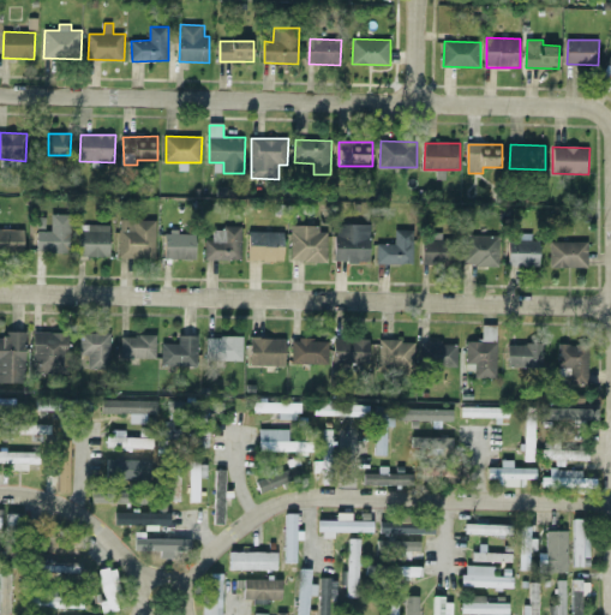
[(39,231),(39,252),(71,252),(72,214),(53,214),(53,231),(39,231)]
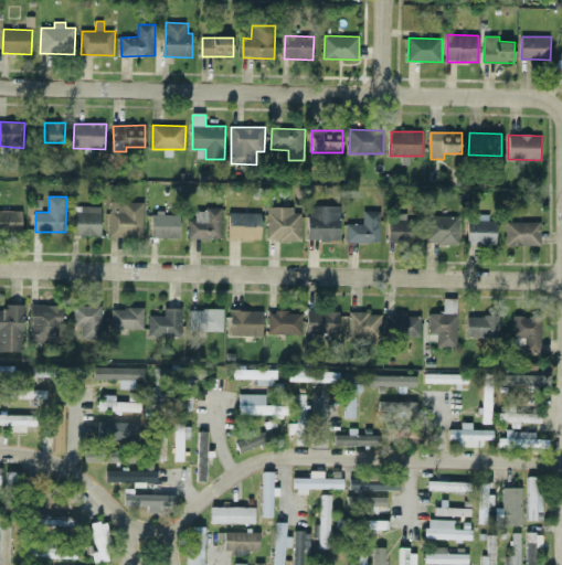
[(110,237),(144,237),(145,202),(110,202),(110,237)]
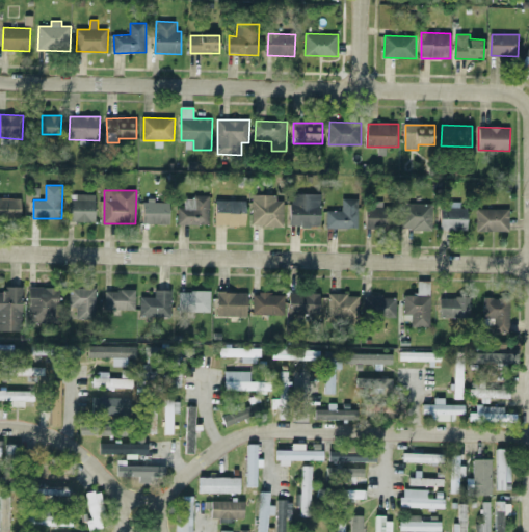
[(291,227),(321,228),(322,194),(292,193),(291,227)]
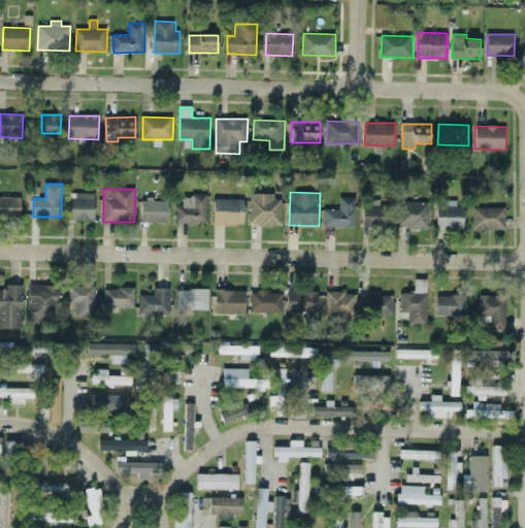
[(96,193),(69,193),(68,220),(95,221),(96,193)]
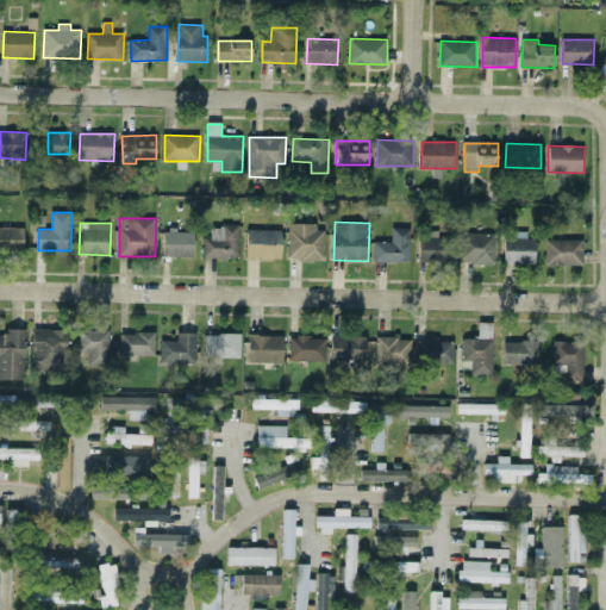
[(326,260),(326,230),(318,230),(318,223),(291,223),(289,260),(326,260)]
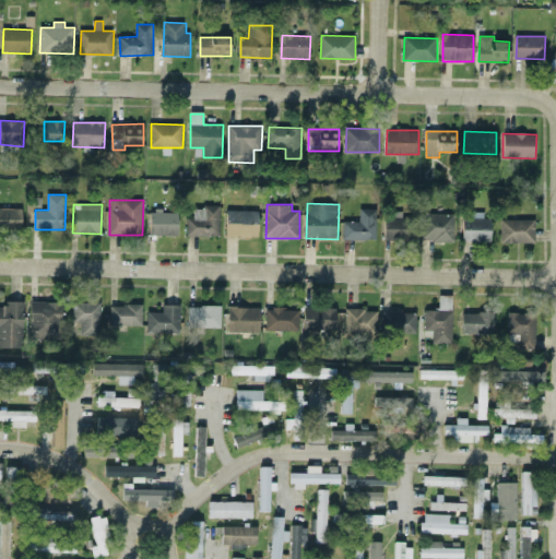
[(196,206),(194,218),(188,218),(188,237),(221,237),(221,207),(196,206)]
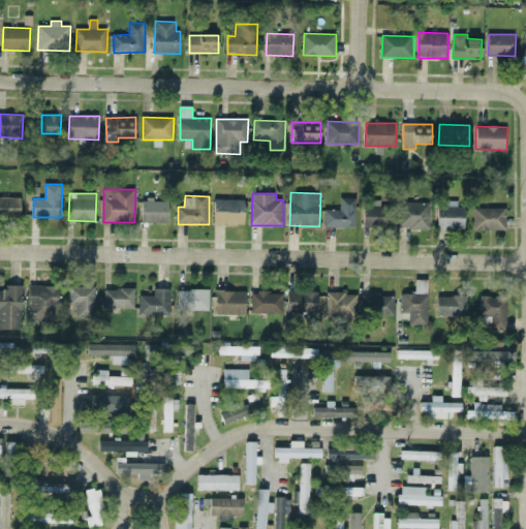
[(357,198),(341,197),(341,210),(326,210),(326,226),(357,227),(357,198)]
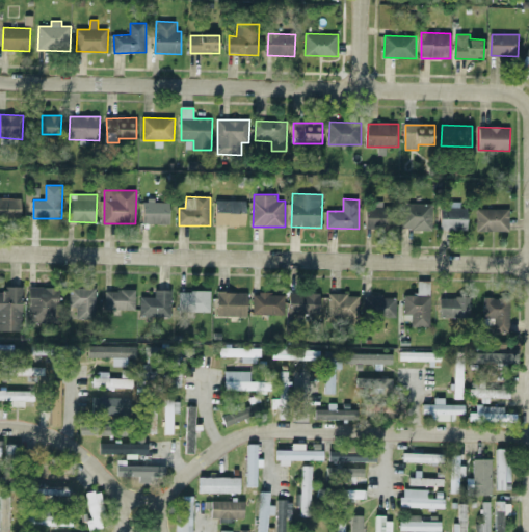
[(216,225),(246,225),(247,201),(216,200),(216,225)]
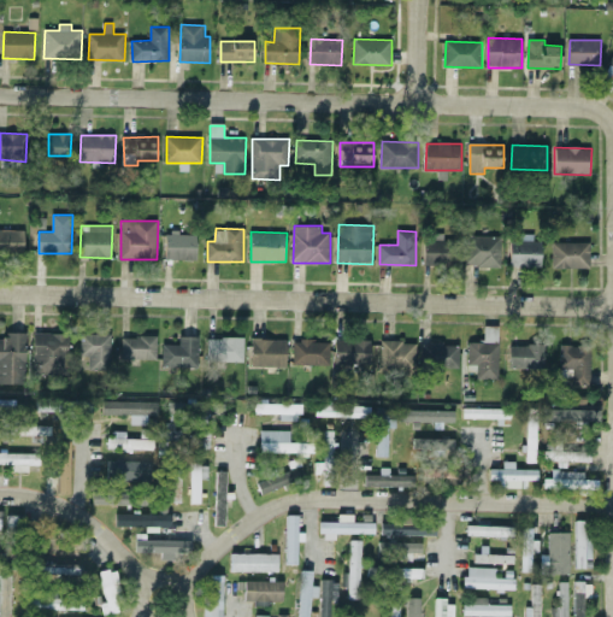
[(198,234),(166,233),(166,259),(198,260),(198,234)]
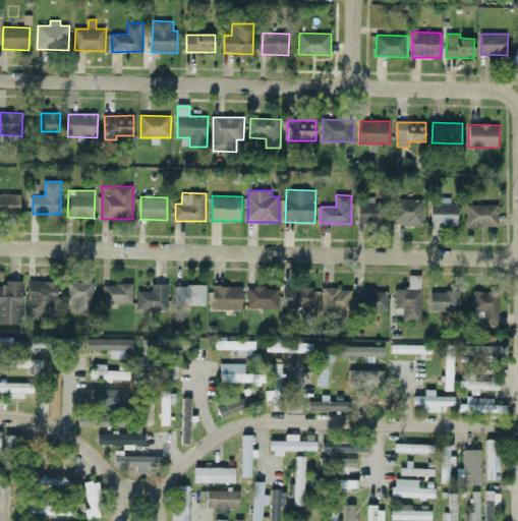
[(423,225),(424,199),(395,199),(394,225),(423,225)]
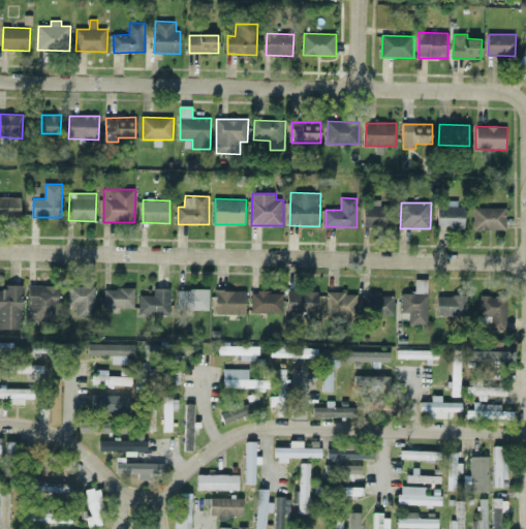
[(365,227),(384,228),(385,205),(365,204),(365,227)]
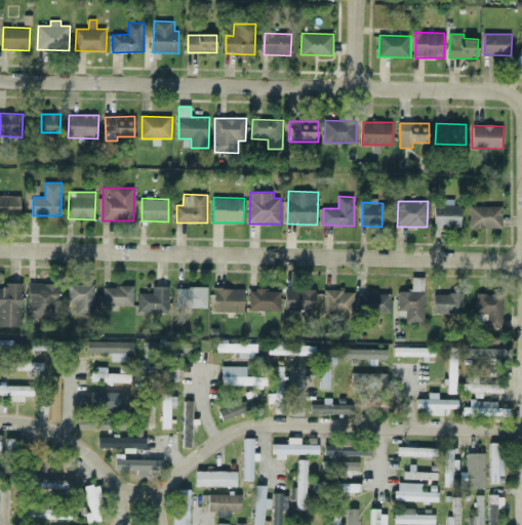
[(462,228),(463,203),(436,202),(436,227),(462,228)]
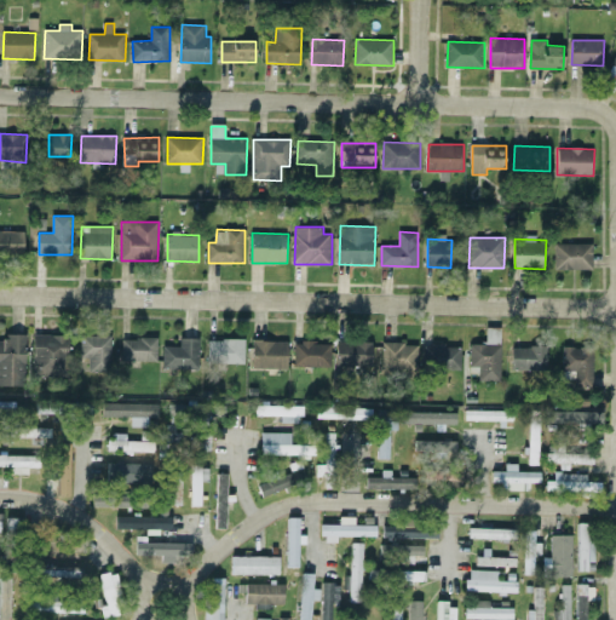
[(593,244),(556,244),(557,270),(594,269),(593,244)]
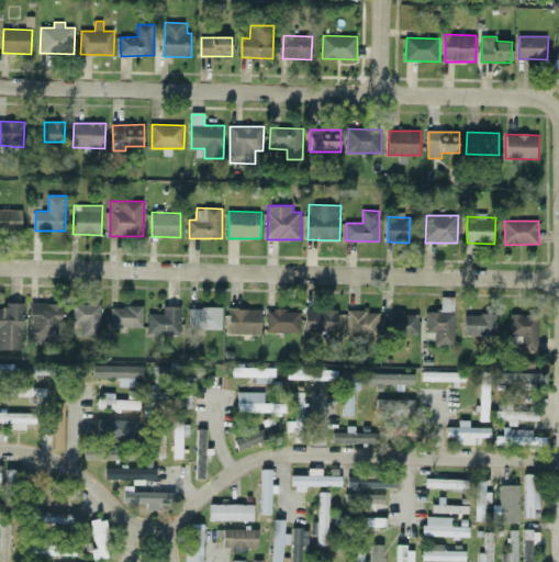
[(456,345),(456,298),(443,298),(443,312),(427,312),(428,333),(436,333),(436,346),(456,345)]
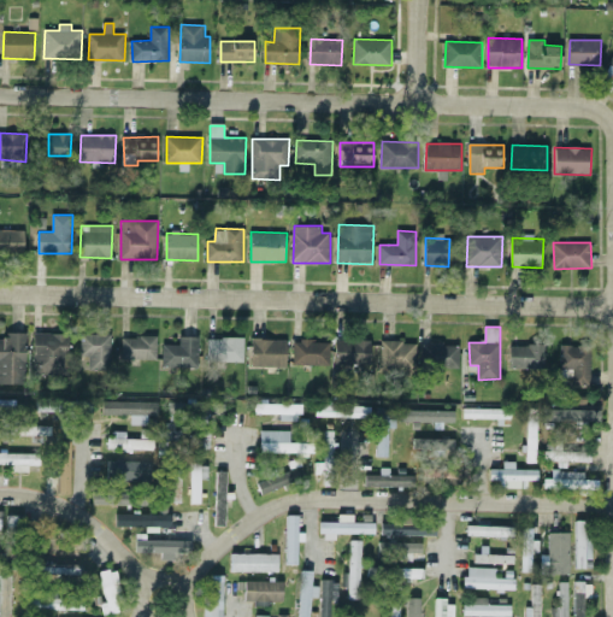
[(28,333),(6,333),(6,340),(0,339),(0,363),(0,364),(0,383),(27,385),(28,333)]
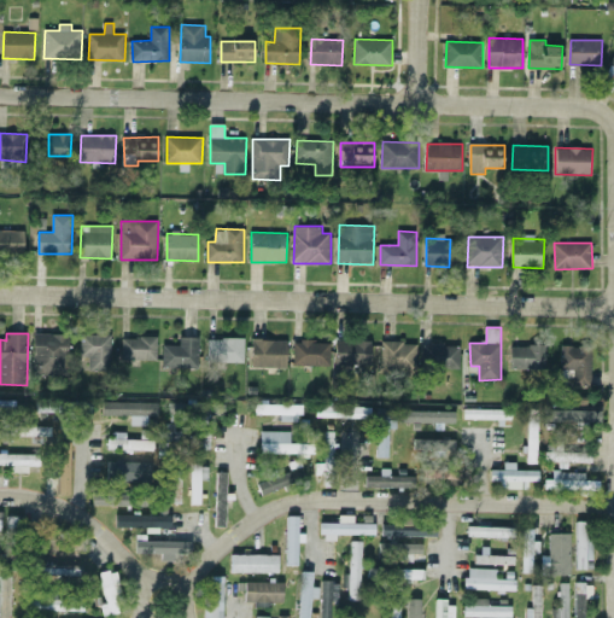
[(34,375),(69,375),(70,334),(34,333),(34,375)]
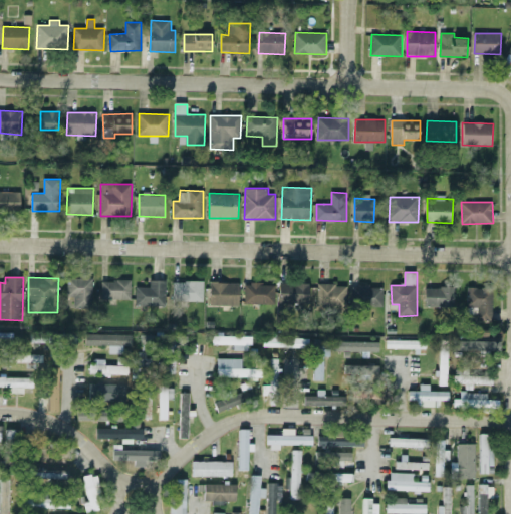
[(93,279),(68,278),(68,297),(75,297),(74,308),(92,308),(93,279)]
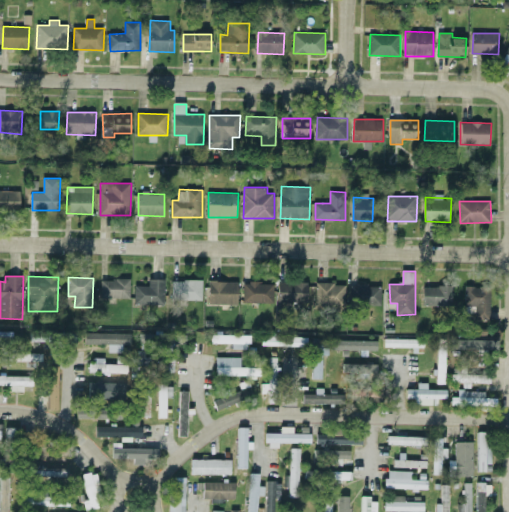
[(102,299),(131,299),(131,279),(102,279),(102,299)]
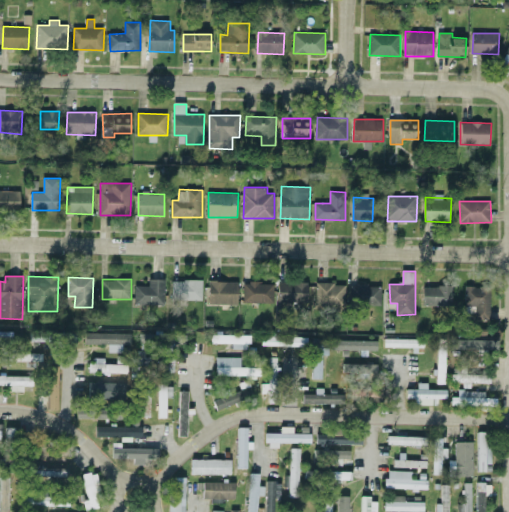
[(135,305),(166,306),(166,279),(150,279),(150,286),(136,286),(135,305)]
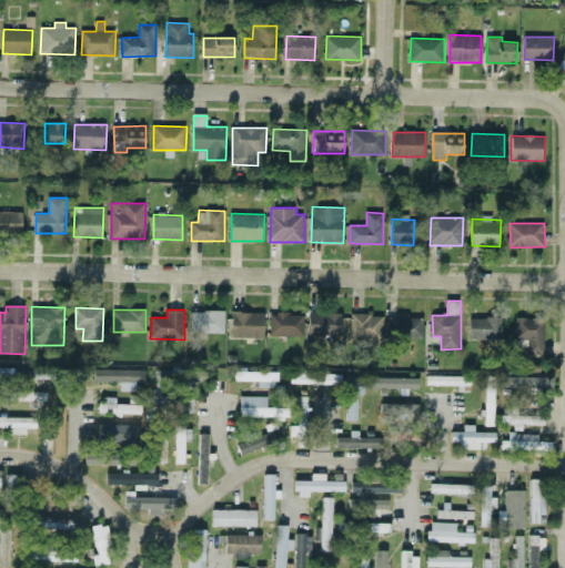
[(193,311),(192,333),(225,333),(225,312),(193,311)]
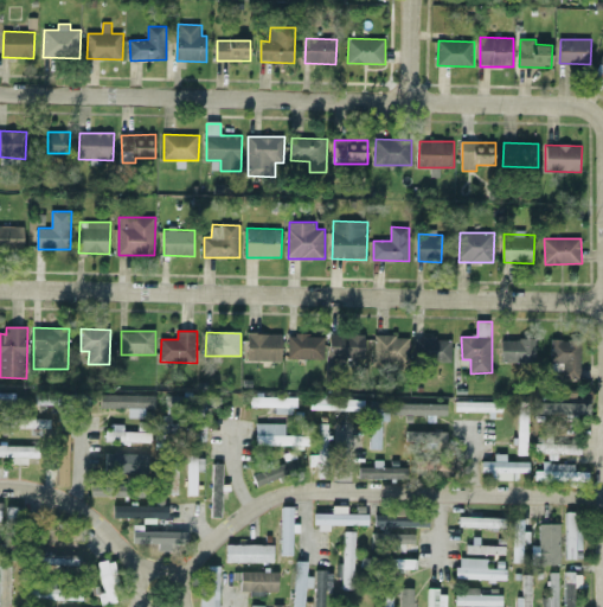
[(248,360),(283,362),(283,333),(249,333),(248,360)]
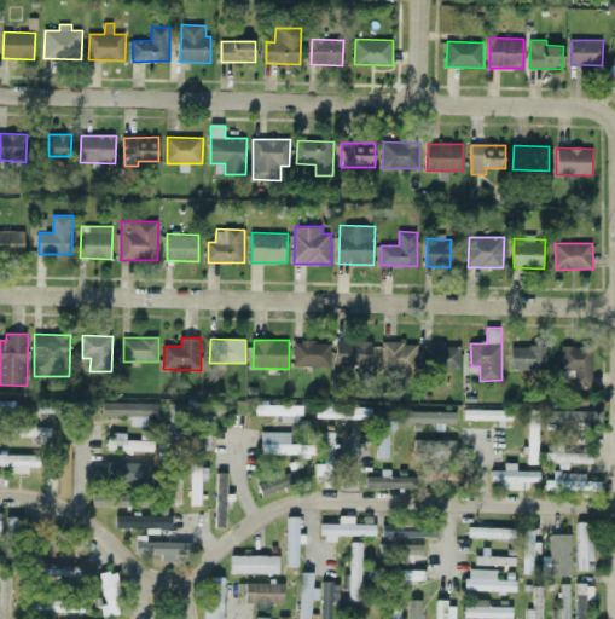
[(331,366),(332,341),(296,341),(295,366),(331,366)]
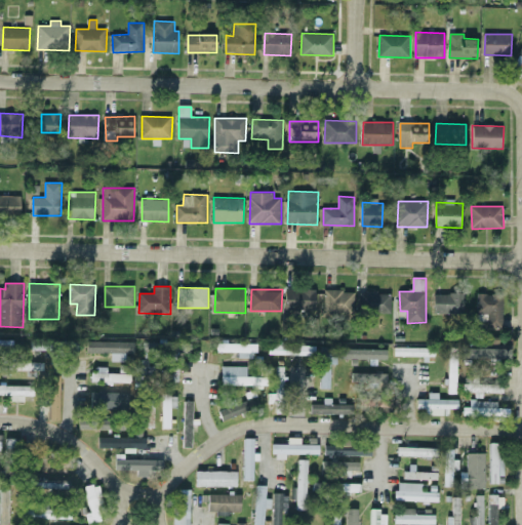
[(317,290),(287,289),(286,310),(317,311),(317,290)]
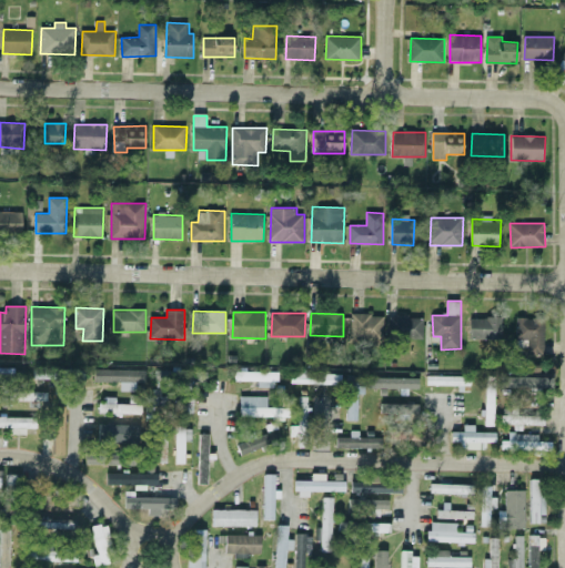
[(385,315),(352,314),(351,341),(384,342),(385,315)]
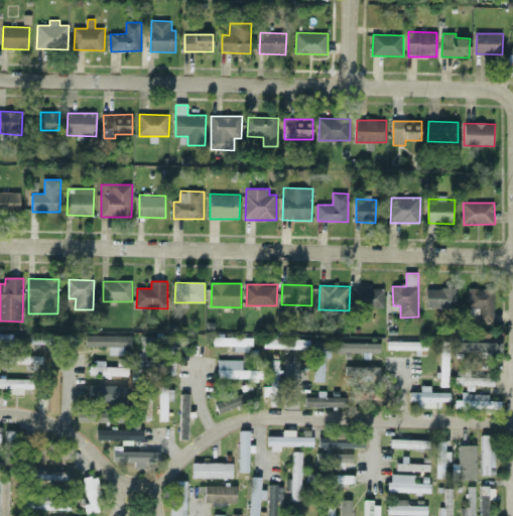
[(385,288),(355,287),(355,307),(385,308),(385,288)]
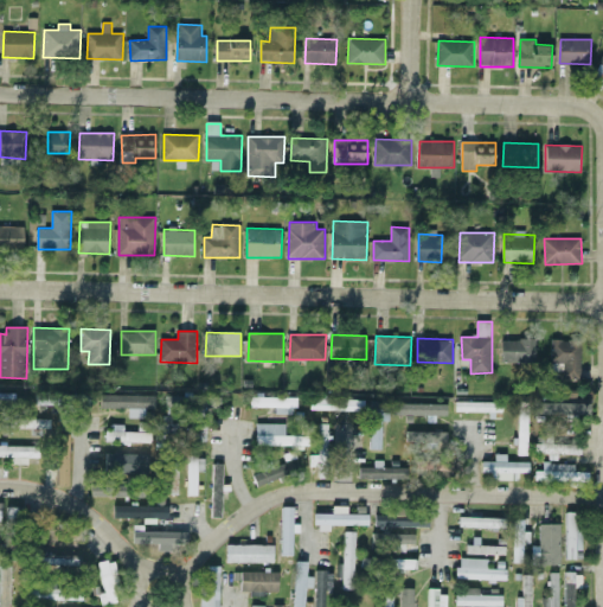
[(502,339),(502,363),(537,364),(538,340),(502,339)]
